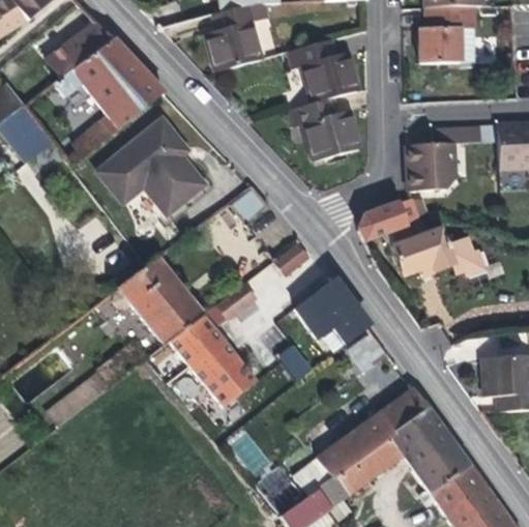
[(1,0),(0,1),(0,9),(16,29),(26,22),(51,0),(1,0)]
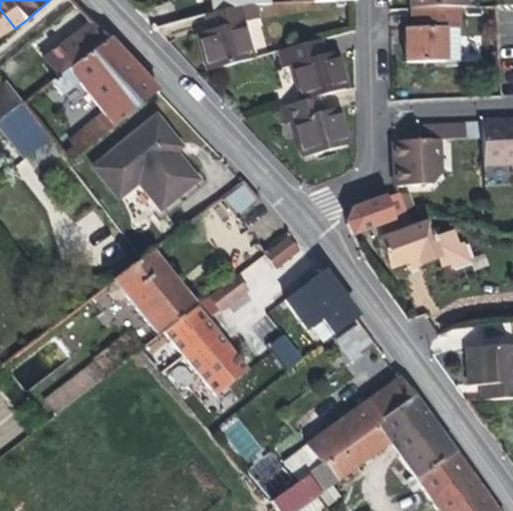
[(156,0),(138,6),(158,27),(205,15),(211,13),(214,12),(212,0),(156,0)]
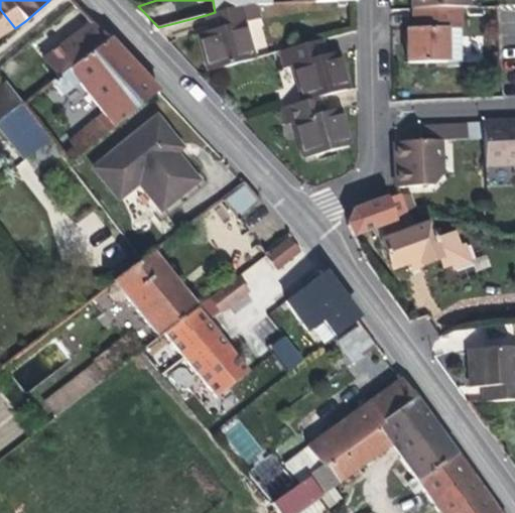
[(213,0),(215,12),(251,2),(257,2),(272,2),(272,0),(213,0)]
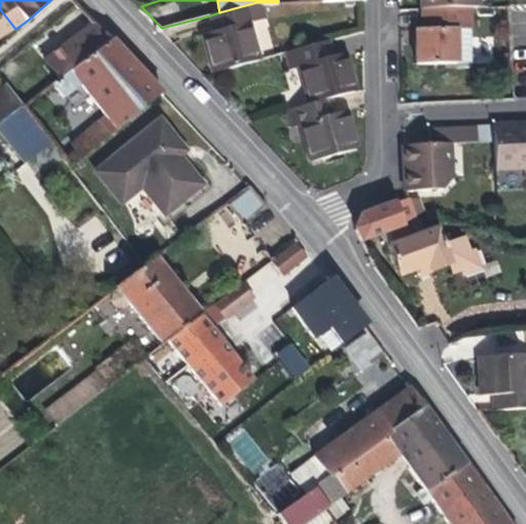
[(266,15),(263,2),(256,2),(219,12),(216,13),(221,28),(215,30),(203,33),(216,72),(260,57),(249,21),(266,15)]
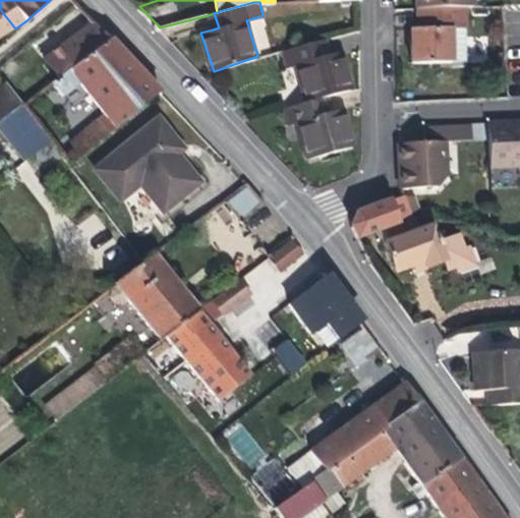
[(467,59),(464,4),(416,6),(416,25),(410,25),(412,61),(467,59)]
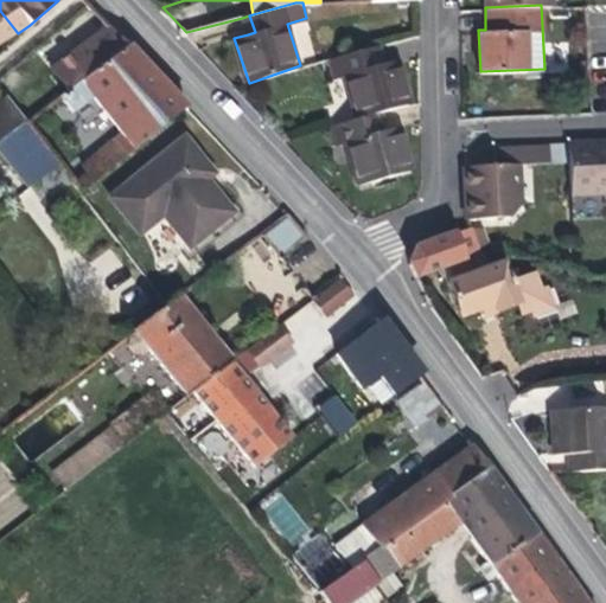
[(0,45),(18,33),(0,11),(0,45)]
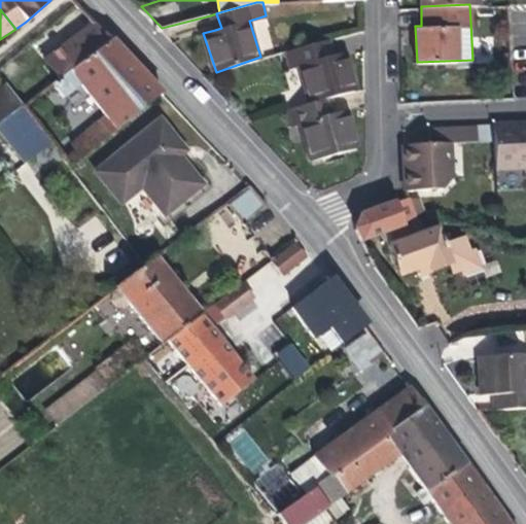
[(212,23),(215,30),(221,28),(216,13),(210,15),(212,23)]
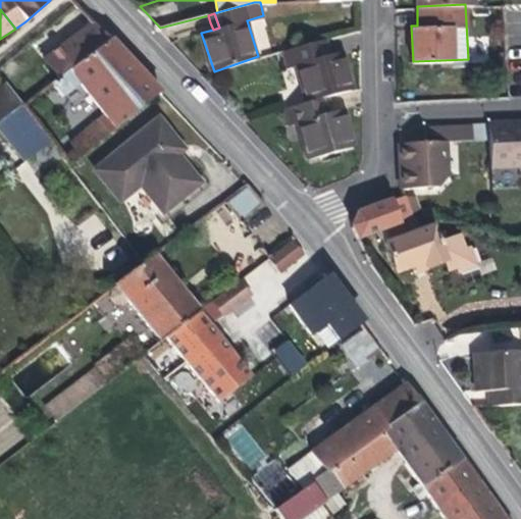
[(46,58),(61,76),(113,38),(96,20),(46,58)]
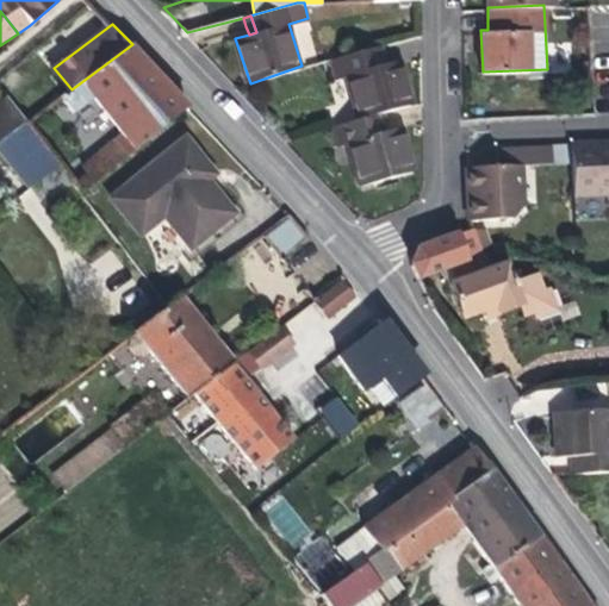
[(395,41),(384,43),(390,64),(401,61),(395,41)]
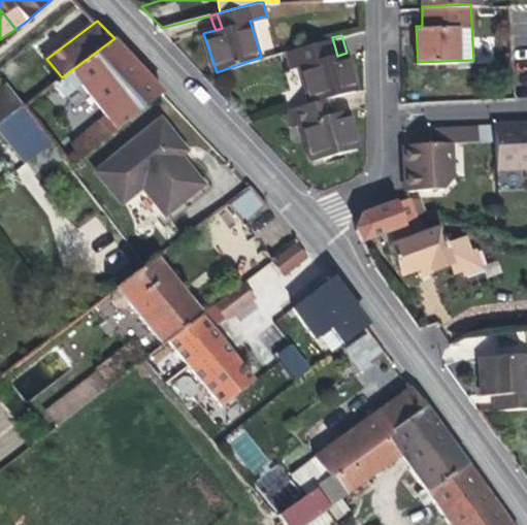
[(304,65),(315,102),(333,97),(342,95),(359,90),(349,53),(347,53),(337,56),(332,37),(290,50),(295,68),(304,65)]
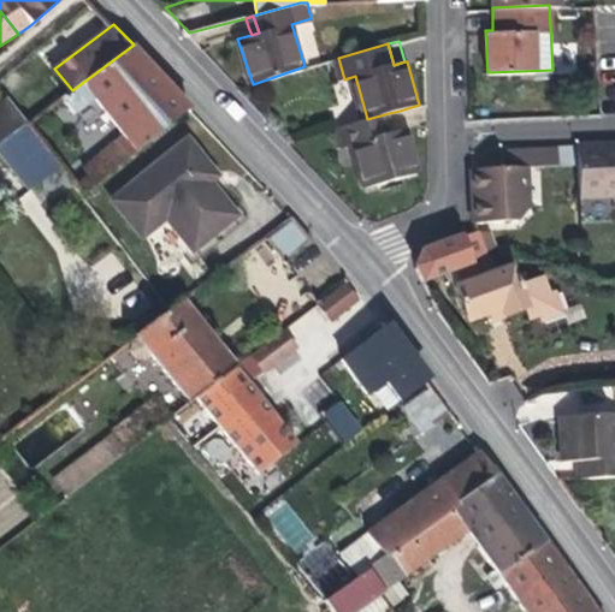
[(64,141),(52,148),(63,162),(84,191),(189,104),(163,76),(134,45),(72,90),(61,99),(75,114),(96,99),(124,132),(82,164),(64,141)]
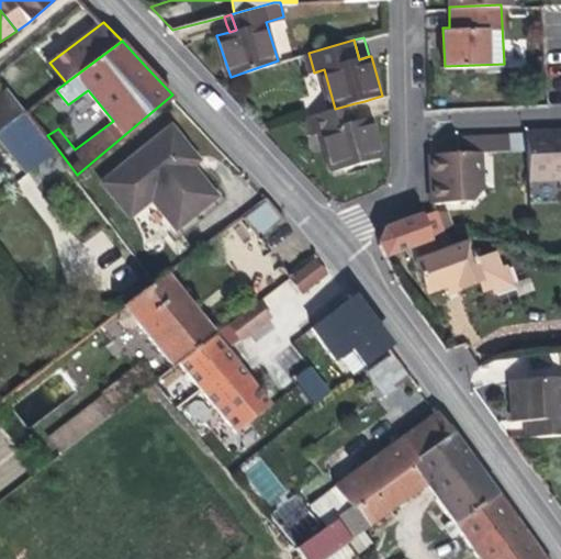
[(0,91),(0,130),(1,131),(27,111),(9,86),(0,91)]
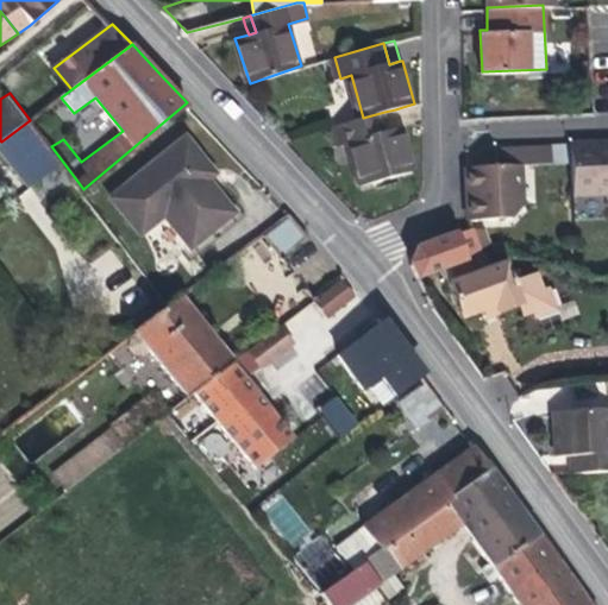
[(401,128),(395,109),(384,112),(390,131),(401,128)]
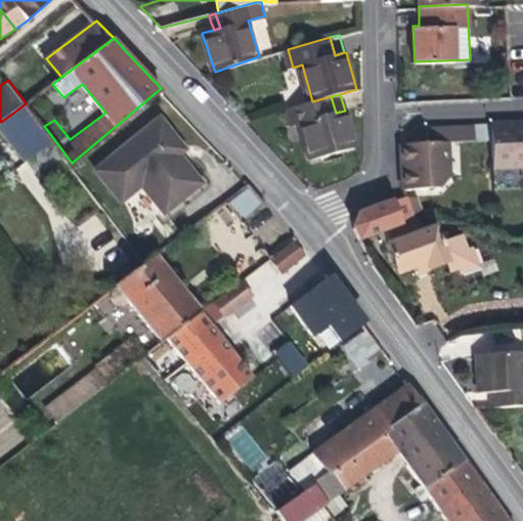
[(348,110),(345,111),(336,113),(331,96),(312,101),(286,109),(291,126),(301,123),(311,160),(358,146),(348,110)]
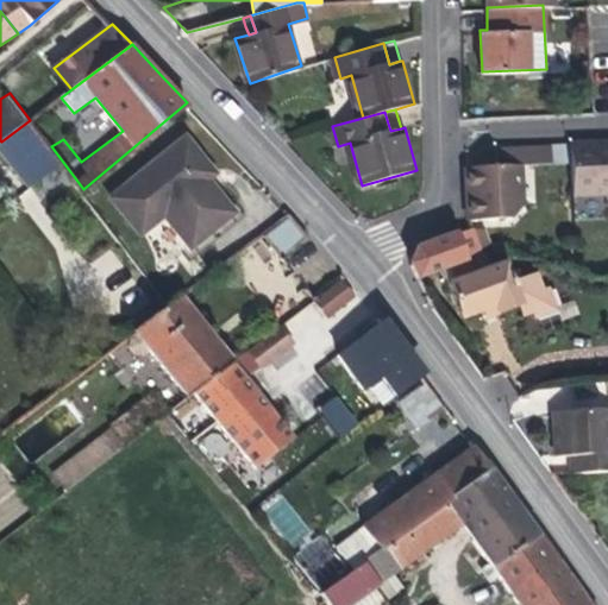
[(1,142),(12,155),(39,133),(30,120),(1,142)]
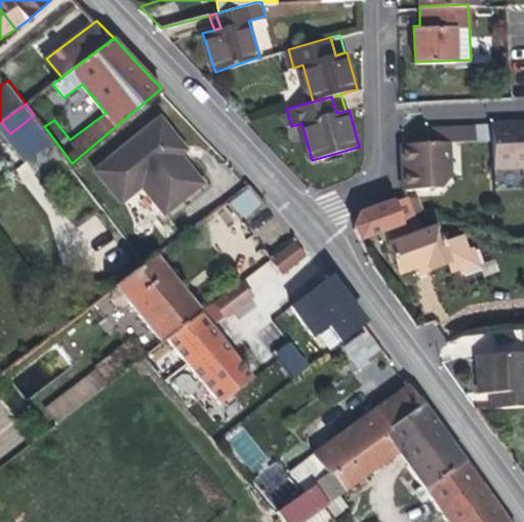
[(44,126),(34,115),(10,133),(29,158),(53,138),(44,126)]
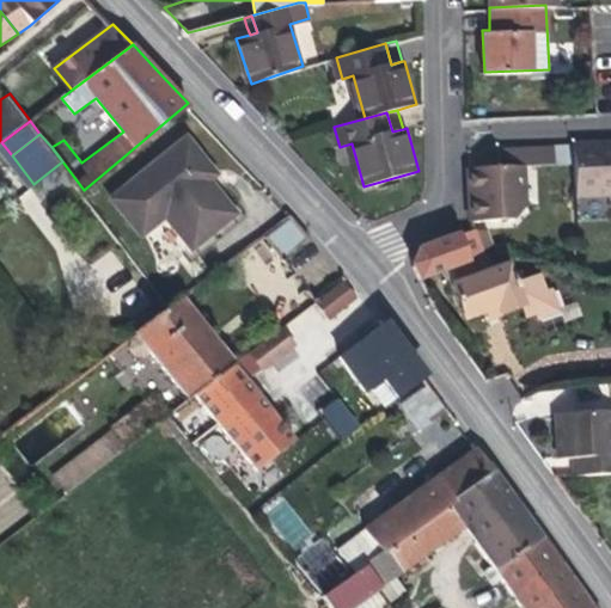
[(191,246),(234,212),(215,188),(208,179),(215,174),(187,139),(114,196),(141,232),(164,213),(191,246)]
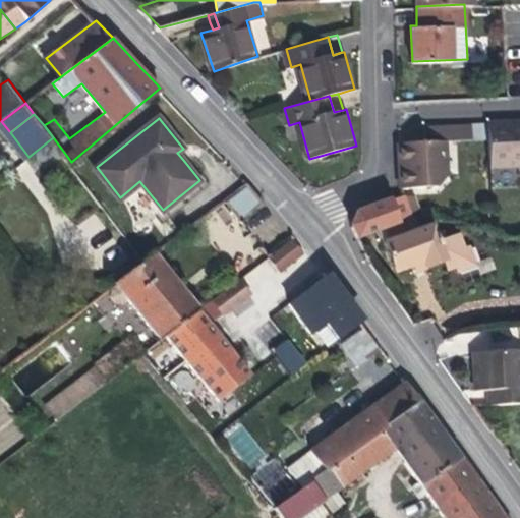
[(519,118),(487,121),(489,167),(519,165),(519,118)]
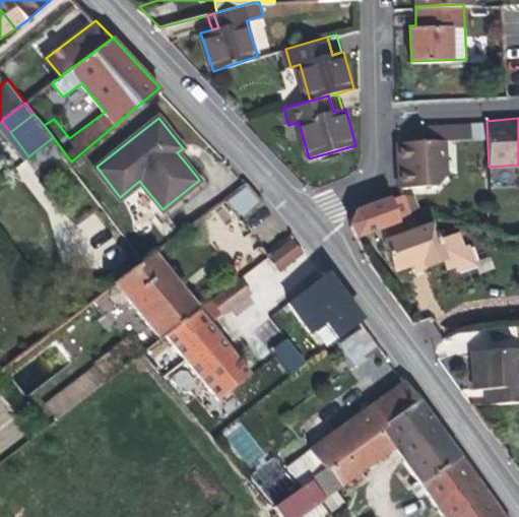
[(399,141),(401,185),(439,184),(450,170),(447,139),(472,137),(472,122),(423,125),(423,140),(399,141)]
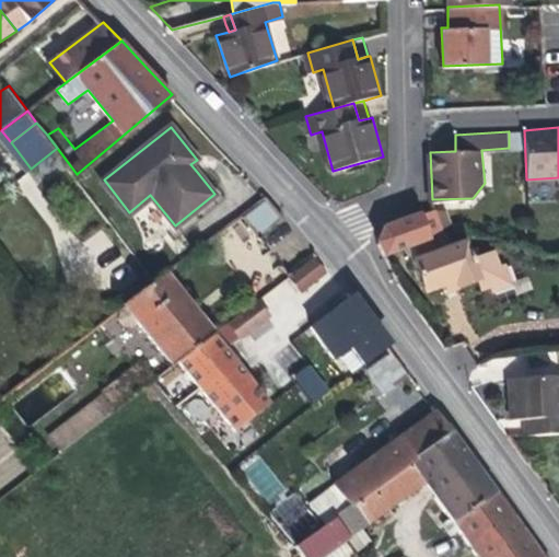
[(255,228),(281,219),(272,196),(247,206),(255,228)]
